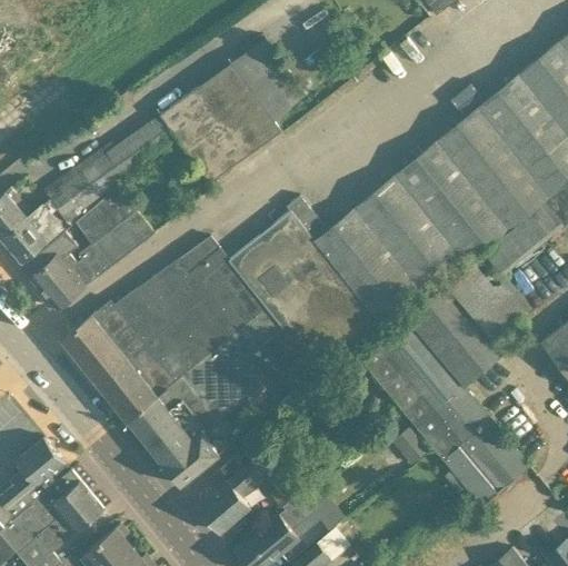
[(567,0),(422,0),(435,16),(456,0),(567,0)]
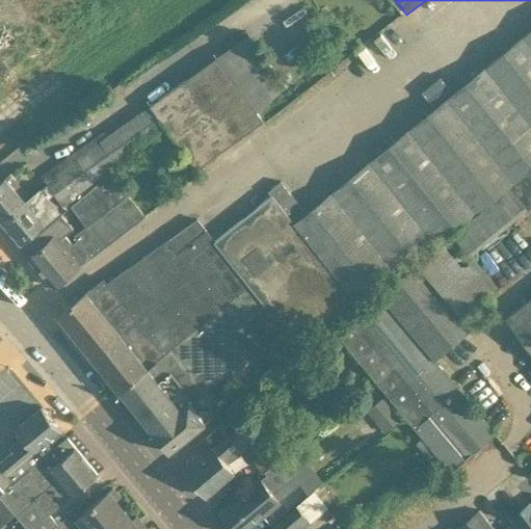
[(7,48),(25,74),(62,48),(45,23),(7,48)]
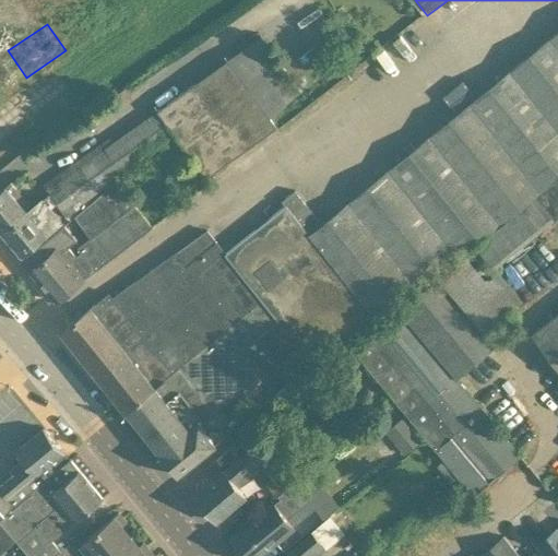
[(557,33),(320,227),(307,238),(372,319),(376,323),(557,176),(557,33)]
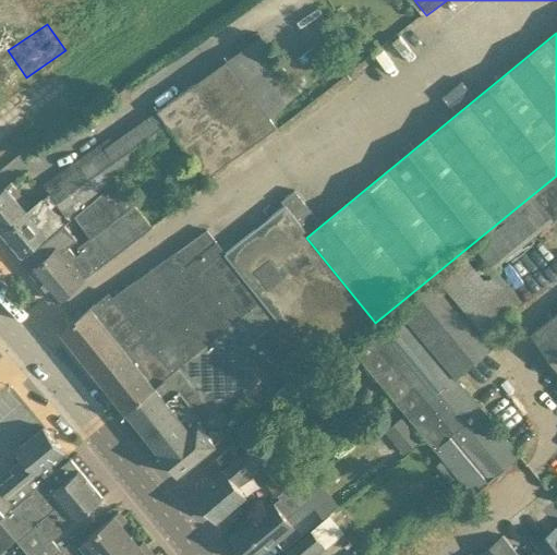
[(156,115),(47,194),(63,218),(122,176),(119,171),(170,134),(204,181),(243,153),(194,85),(156,113),(156,115)]
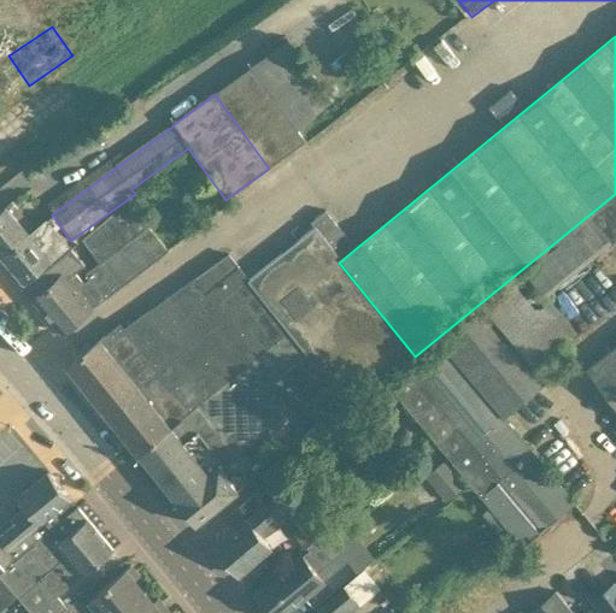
[(165,255),(146,230),(127,204),(118,211),(82,241),(98,265),(84,276),(88,281),(83,286),(75,276),(83,267),(69,251),(40,276),(22,292),(33,304),(41,313),(62,336),(87,314),(91,311),(84,305),(88,301),(94,308),(104,300),(105,301),(165,255)]
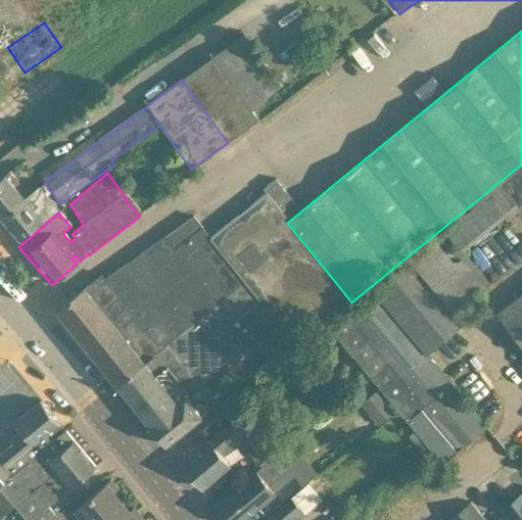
[(0,219),(22,199),(13,189),(18,185),(8,174),(0,181),(0,219)]
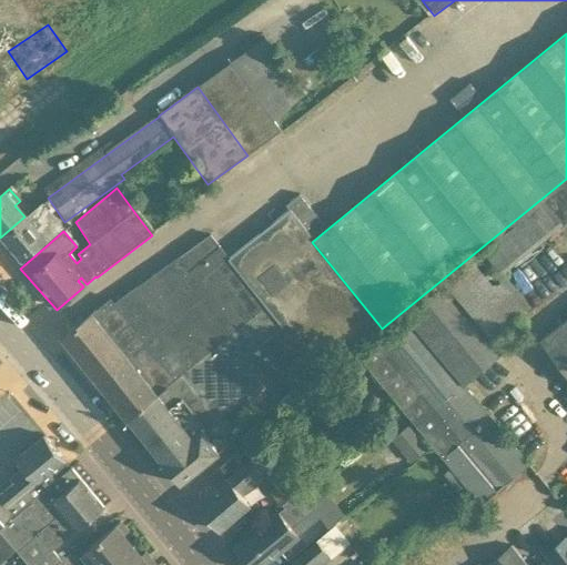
[(378,324),(312,242),(325,231),(297,195),(283,207),(287,211),(226,260),(265,309),(282,330),(303,356),(323,381),(344,364),(338,356),(378,324)]
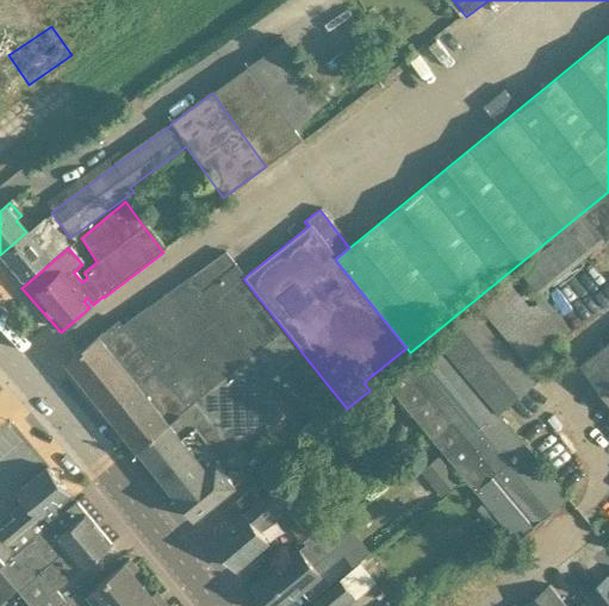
[(49,257),(53,254),(67,242),(44,217),(26,232),(0,255),(23,281),(49,257)]
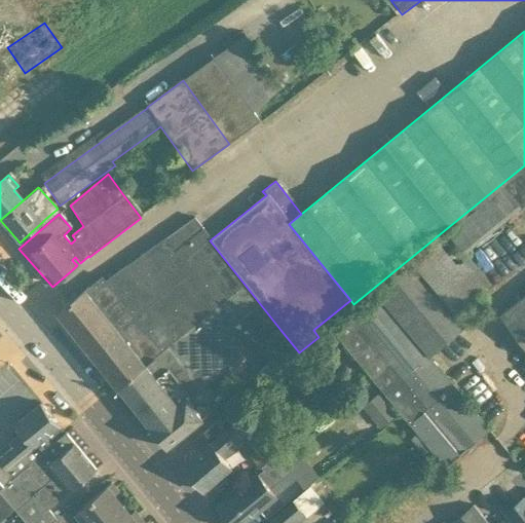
[(68,304),(55,314),(87,353),(102,372),(116,389),(246,286),(210,240),(201,229),(193,219),(105,283),(101,278),(68,304)]
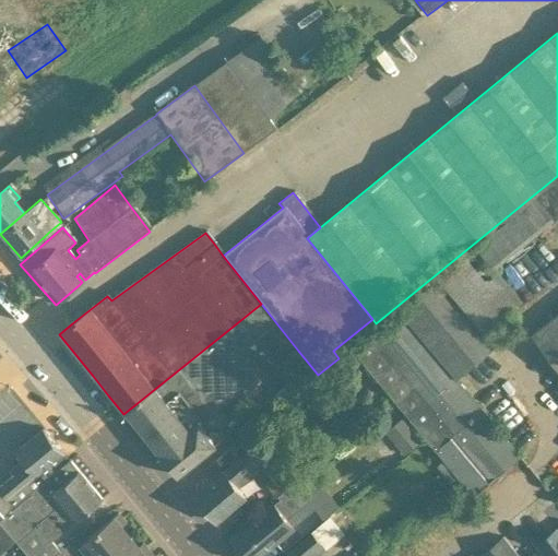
[(496,346),(484,332),(508,312),(463,257),(395,311),(398,314),(352,352),(472,498),(519,459),(453,381),(496,346)]
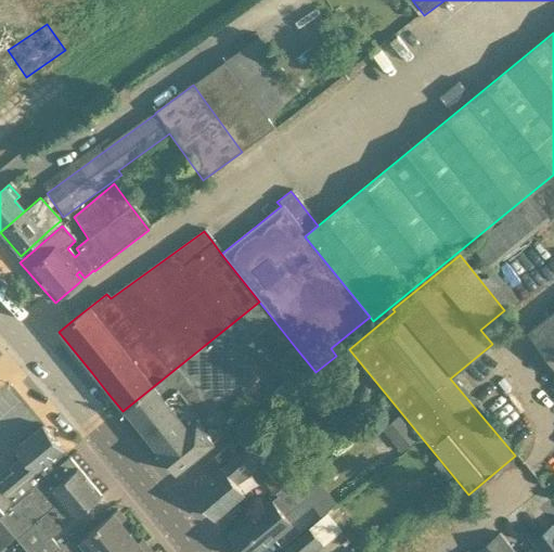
[(197,423),(256,375),(237,352),(256,338),(275,322),(259,302),(123,411),(174,475),(214,445),(213,443),(220,437),(216,431),(208,431),(205,433),(197,423)]
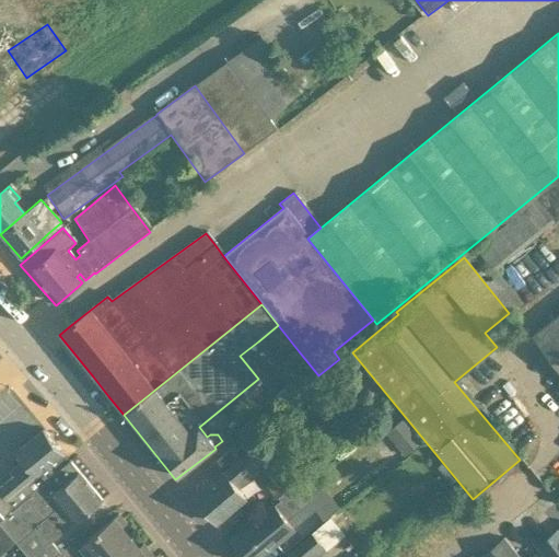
[(558,372),(558,318),(533,339),(558,372)]
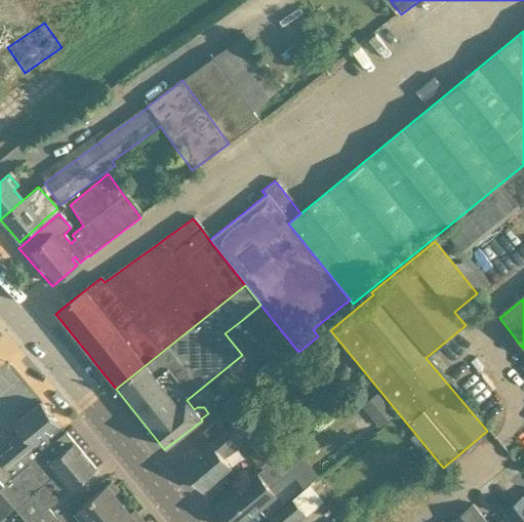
[(280,329),(260,305),(242,320),(260,345),(280,329)]
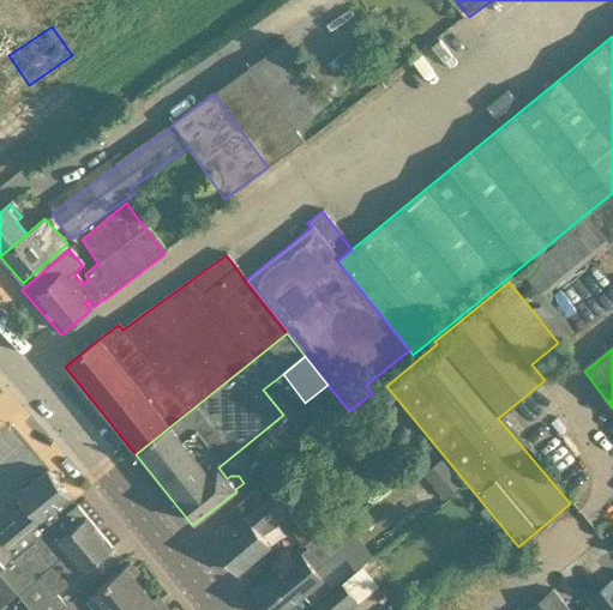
[(349,411),(328,385),(305,403),(328,430),(349,411)]
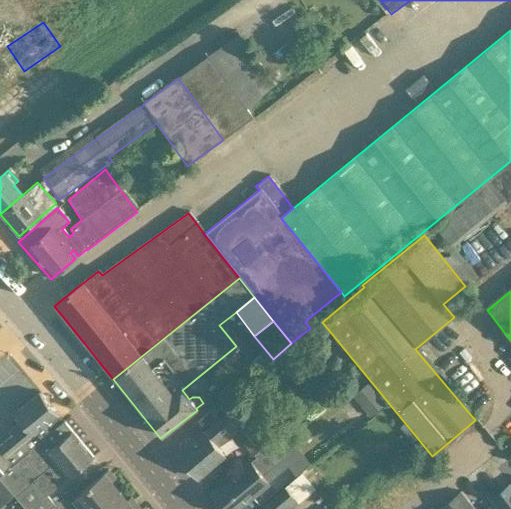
[(0,476),(26,453),(27,454),(62,423),(57,416),(57,415),(39,393),(12,415),(19,423),(6,433),(10,437),(0,445),(0,476)]
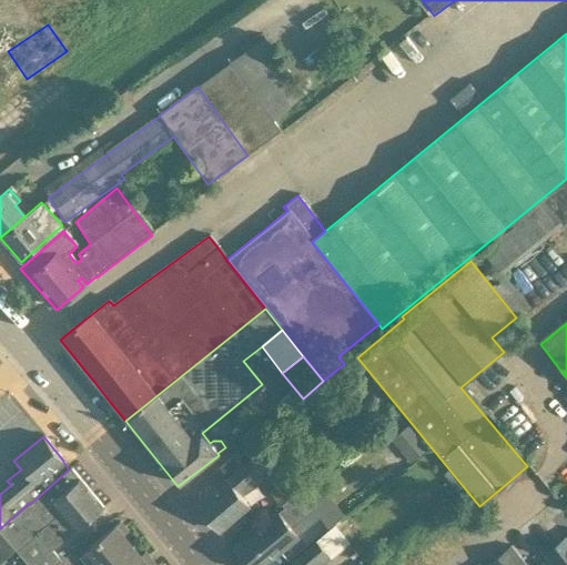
[(418,439),(400,453),(409,465),(428,450),(418,439)]
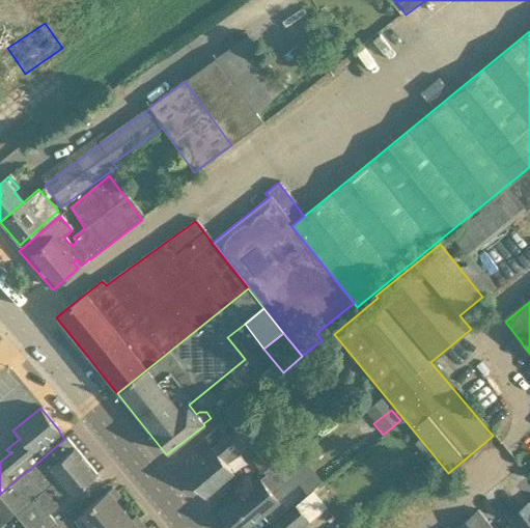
[(246,421),(183,474),(203,499),(232,475),(225,466),(236,456),(231,450),(242,442),(246,447),(258,437),(246,421)]
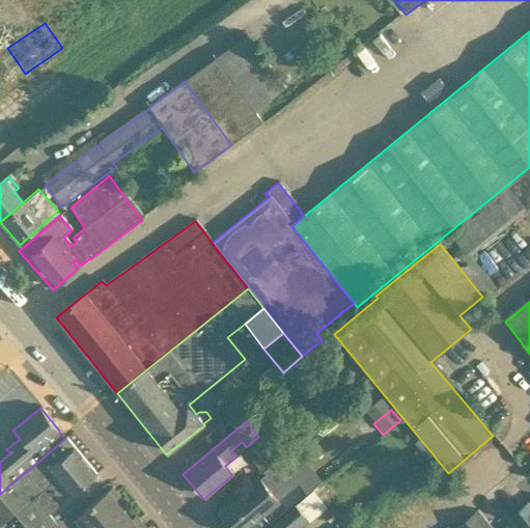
[(218,427),(204,439),(212,448),(226,437),(218,427)]
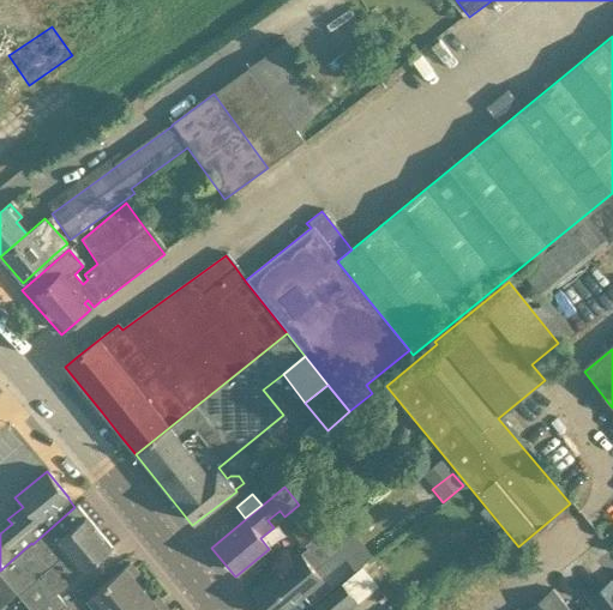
[(83,574),(112,549),(76,506),(74,507),(32,544),(0,573),(0,609),(2,609),(18,597),(28,609),(65,609),(66,608),(56,596),(83,574)]
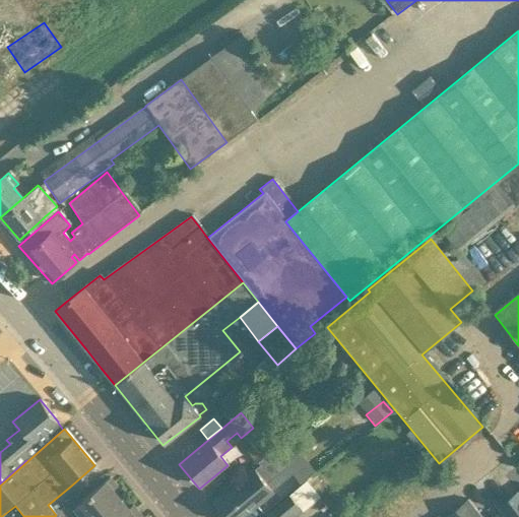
[(262,440),(246,452),(256,464),(257,464),(271,452),(262,440)]
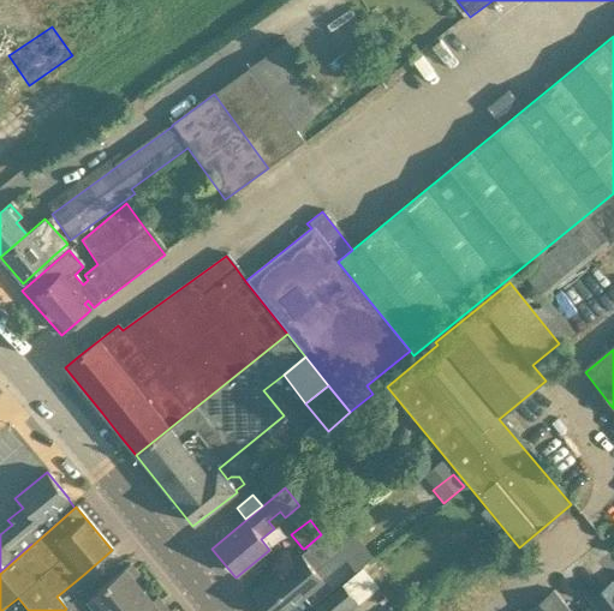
[(280,573),(252,597),(263,610),(285,610),(302,598),(305,594),(320,582),(310,570),(337,549),(323,533),(321,534),(304,549),(307,551),(280,573)]
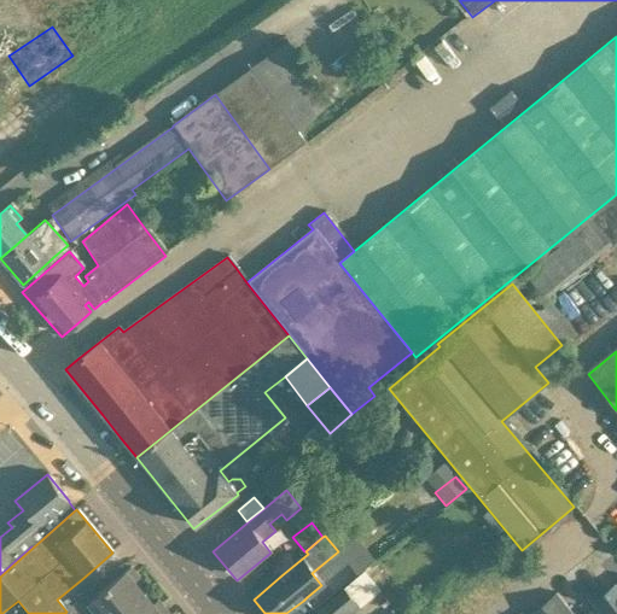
[(89,603),(98,613),(121,613),(143,596),(133,585),(139,580),(131,569),(89,603)]
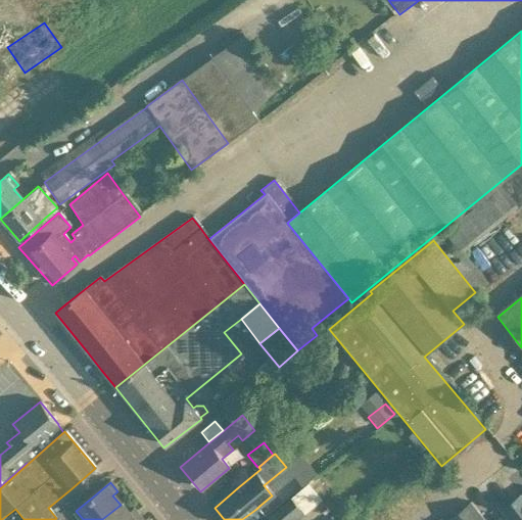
[(300,519),(322,503),(307,487),(268,519),(300,519)]
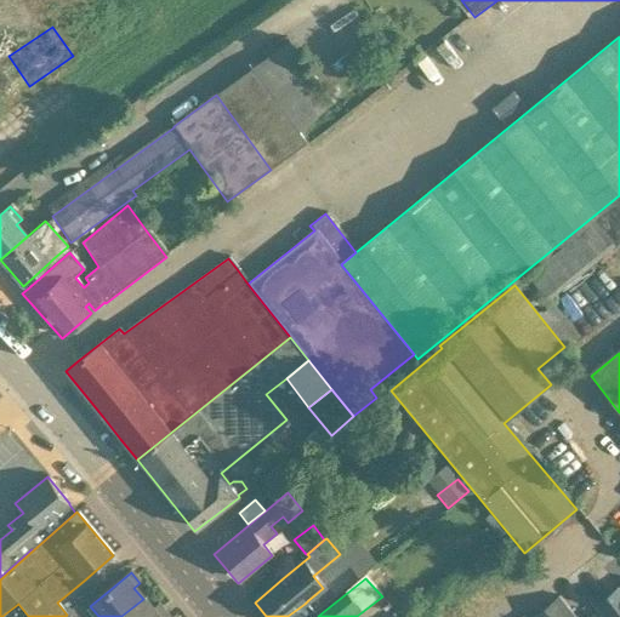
[(616,589),(595,606),(603,616),(619,616),(619,588),(618,590),(616,589)]
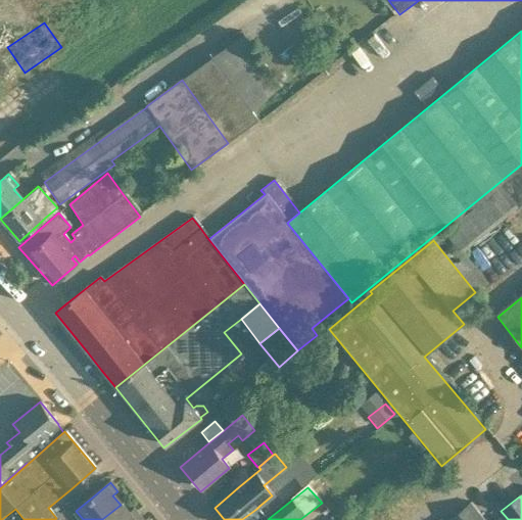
[(140,519),(134,511),(129,514),(121,505),(102,519),(140,519)]
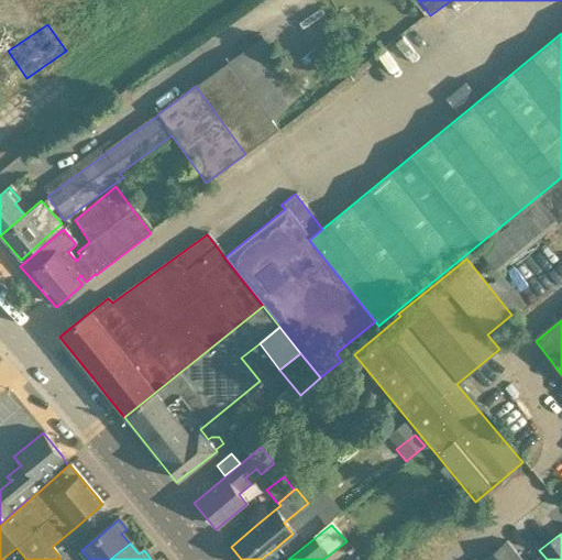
[(519,559),(506,544),(485,559),(519,559)]
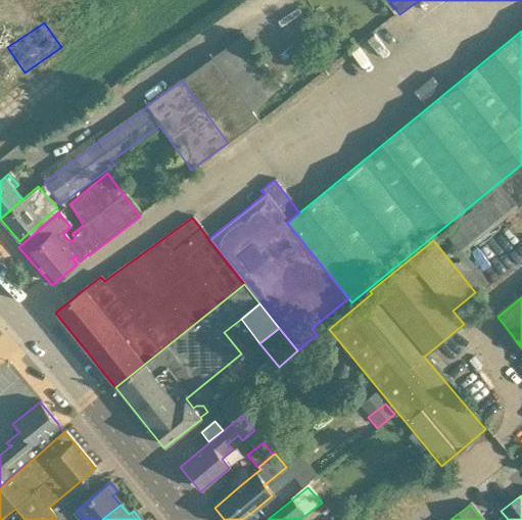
[(64,511),(56,518),(55,519),(70,519),(64,511)]
